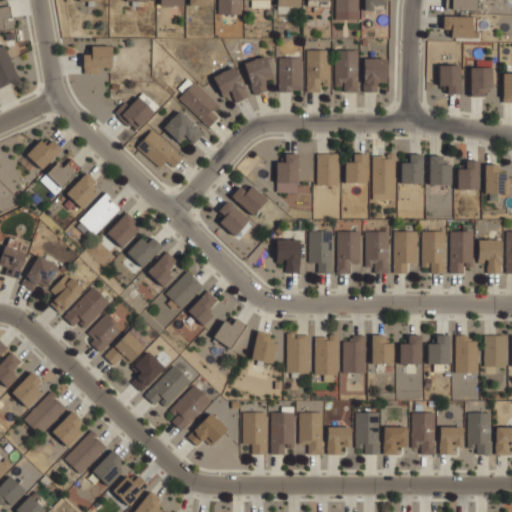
[(242,13),(242,0),(219,0),(219,13),(242,13)]
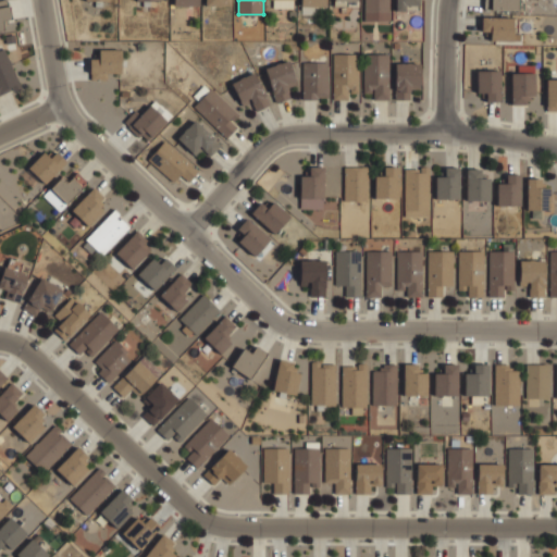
[(302,0),(302,12),(327,12),(327,0),(302,0)]
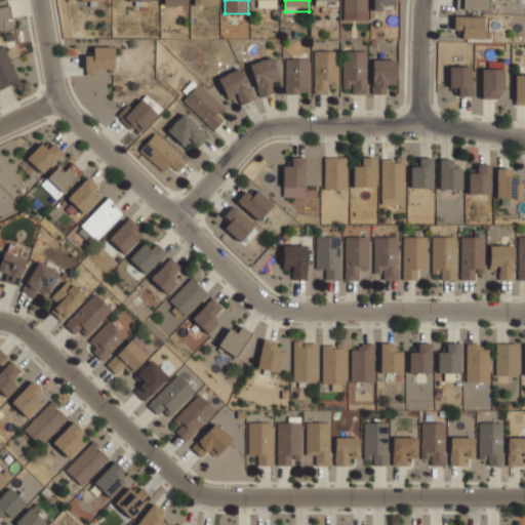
[(345,0),(345,21),(368,21),(367,0),(345,0)]
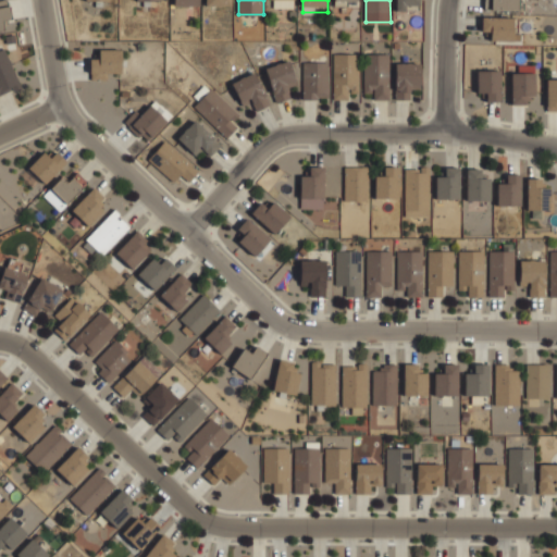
[(397,0),(397,9),(421,9),(421,0),(397,0)]
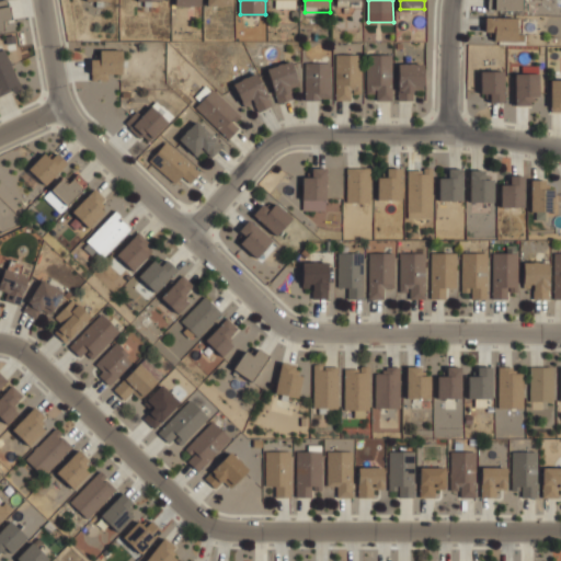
[(519,10),(519,0),(492,0),(493,10),(519,10)]
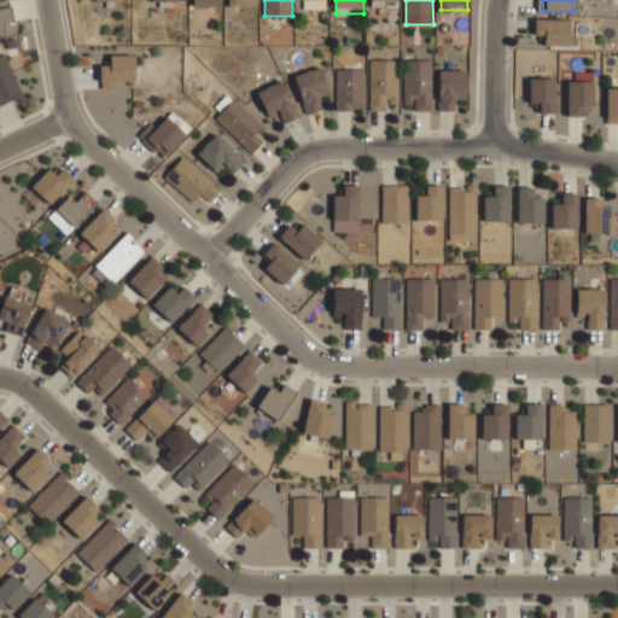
[(0,31),(13,31),(12,6),(0,6),(0,31)]
